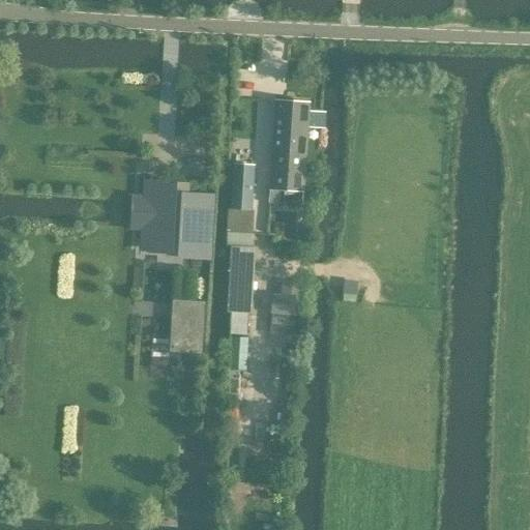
[(270,192),(269,204),(278,205),(280,193),(280,192),(303,193),(307,124),(315,125),(315,128),(321,128),(321,125),(323,125),(324,125),(325,114),(320,114),(308,113),(308,105),(276,102),(270,192)]
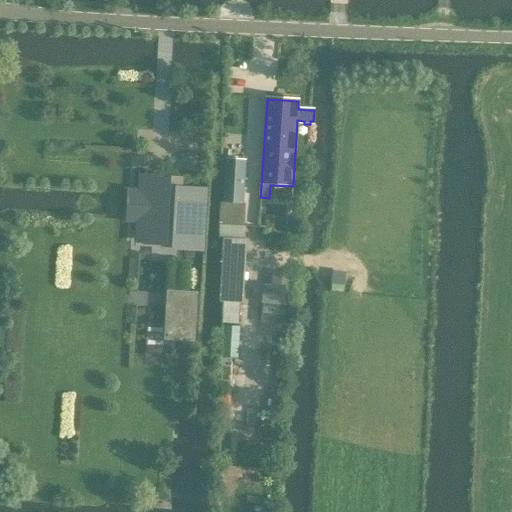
[(223,190),(222,204),(243,205),(244,191),(245,191),(246,162),(225,161),(224,191),(223,190)]
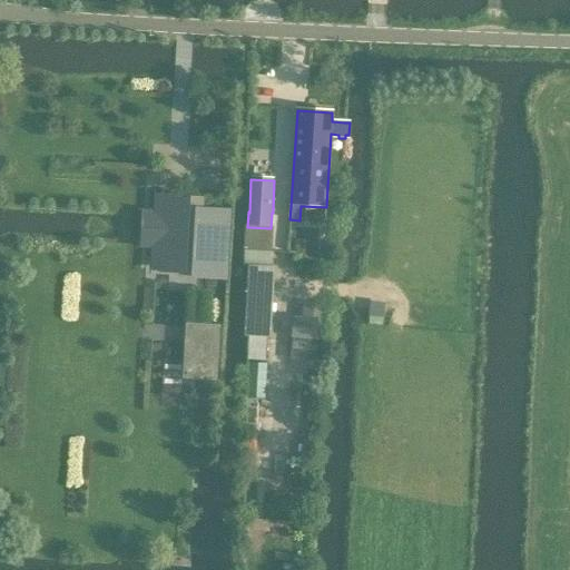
[(141,209),(139,248),(151,248),(150,271),(179,272),(179,277),(227,279),(232,209),(205,208),(205,196),(155,194),(154,210),(141,209)]
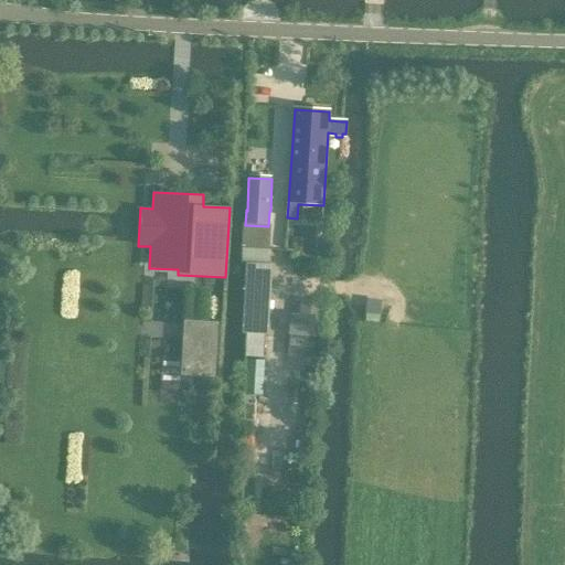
[(245,262),(243,332),(267,333),(272,265),(266,265),(266,263),(245,262)]
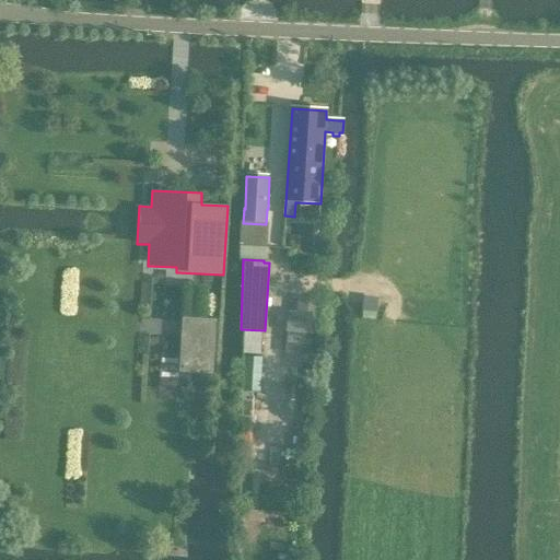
[(287,318),(286,333),(287,333),(313,335),(315,335),(318,300),(305,299),(303,319),(287,318)]
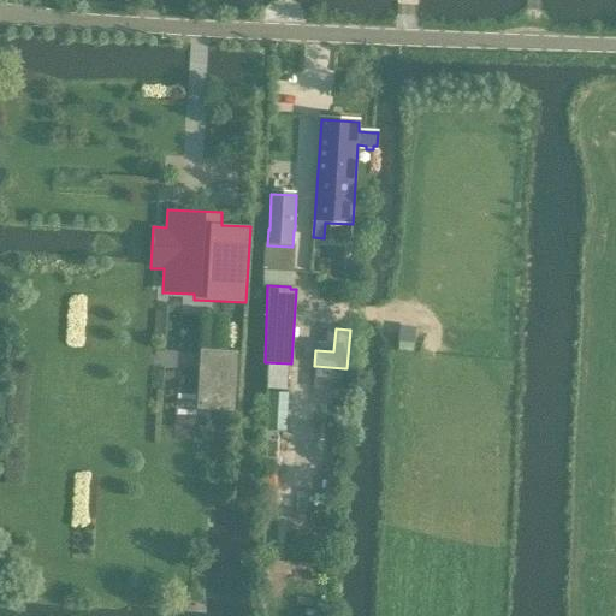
[(200,349),(197,379),(207,380),(206,410),(235,412),(238,351),(200,349)]
